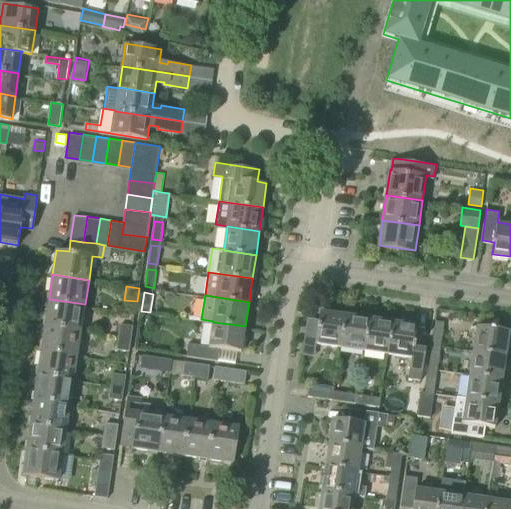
[(49,299),(45,323),(82,328),(85,304),(49,299)]
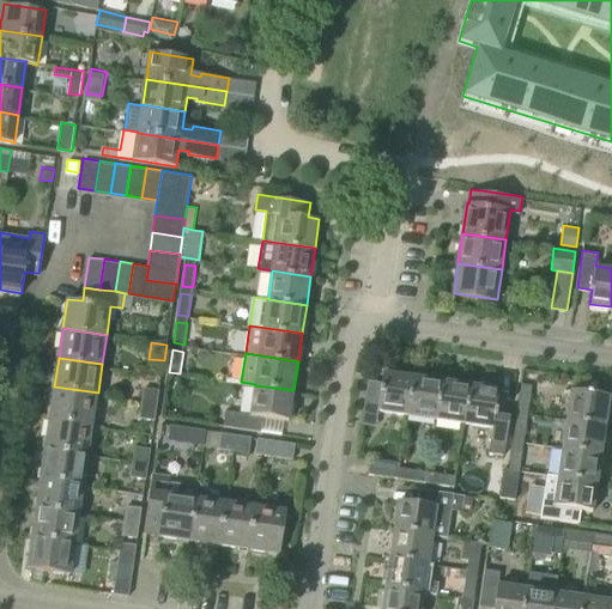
[(408,413),(413,375),(385,371),(379,408),(408,413)]
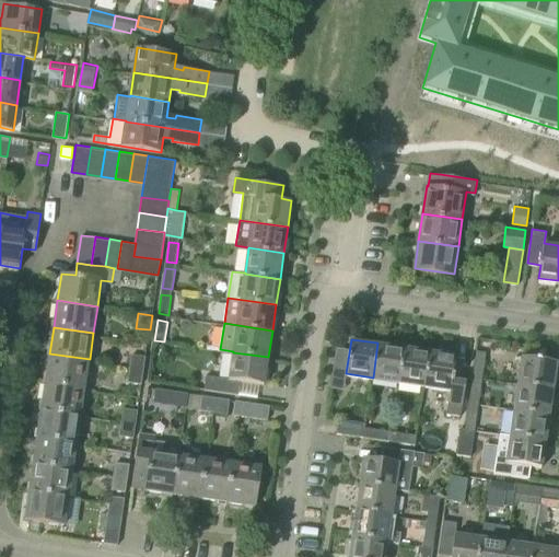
[(404,347),(377,343),(373,378),(398,381),(404,347)]
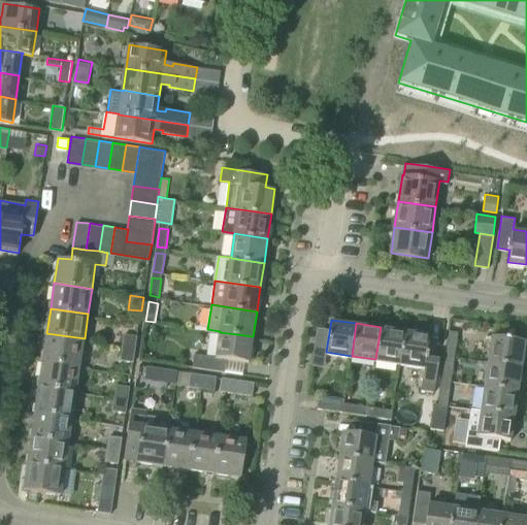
[(381,327),(375,359),(400,363),(405,330),(381,327)]
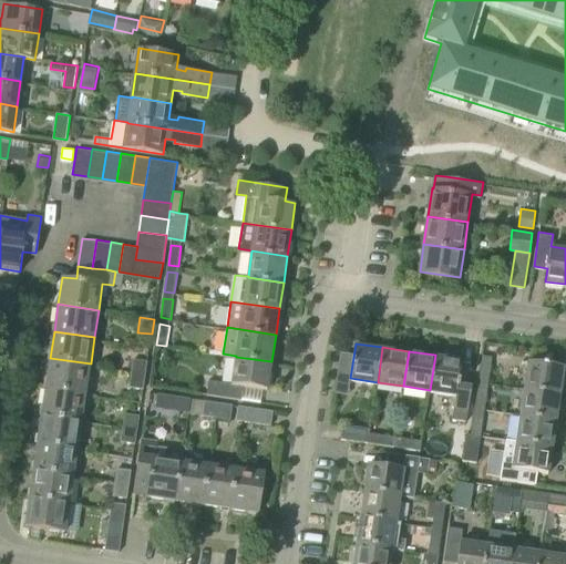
[(483,354),(479,379),(479,380),(489,381),(493,355),(483,354)]
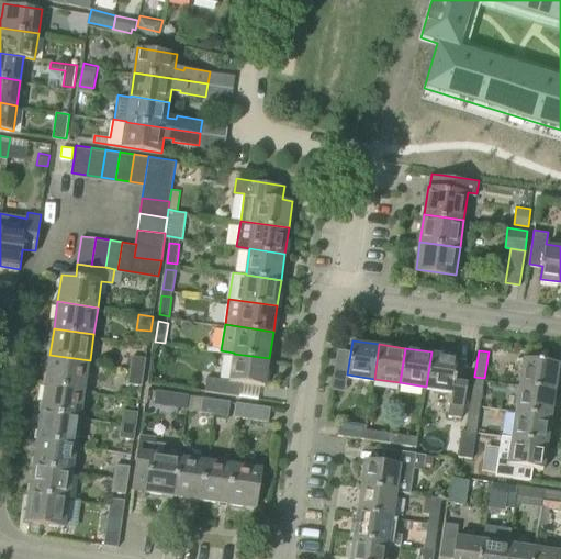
[(432,351),(426,387),(452,391),(449,414),(462,416),(468,382),(453,380),(458,356),(432,351)]
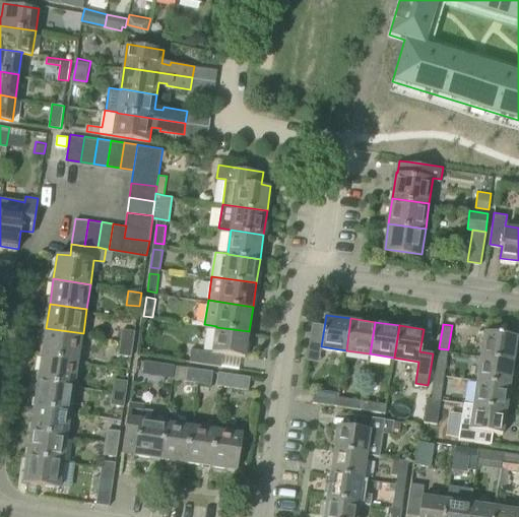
[(249,331),(216,327),(213,350),(192,347),(190,360),(221,365),(222,352),(245,356),(249,331)]
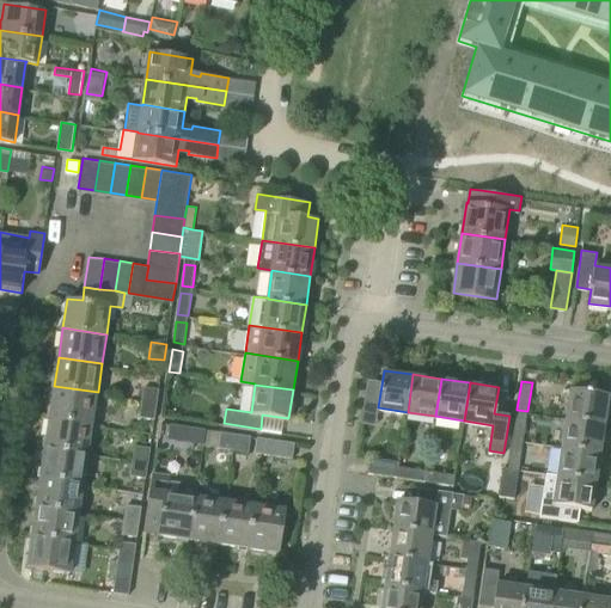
[(54,386),(50,416),(93,422),(98,392),(54,386)]
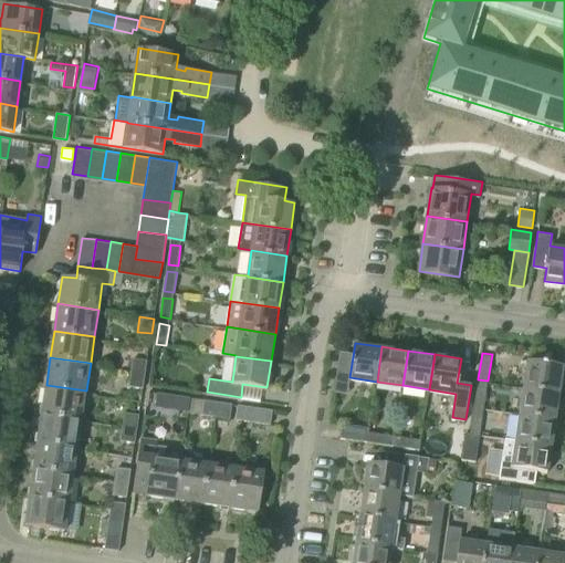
[(133,357),(132,369),(146,372),(147,360),(133,357)]
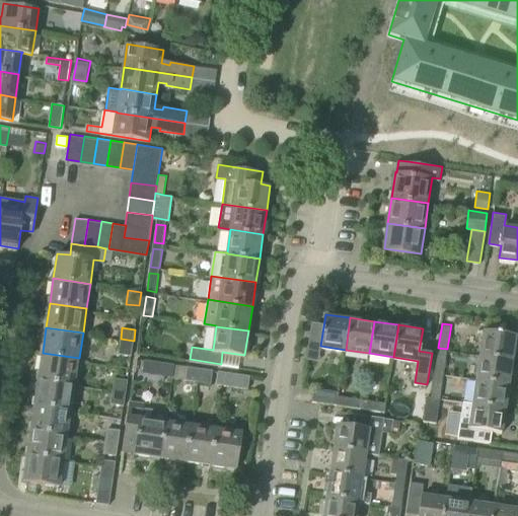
[(484,329),(481,354),(513,358),(516,334),(484,329)]
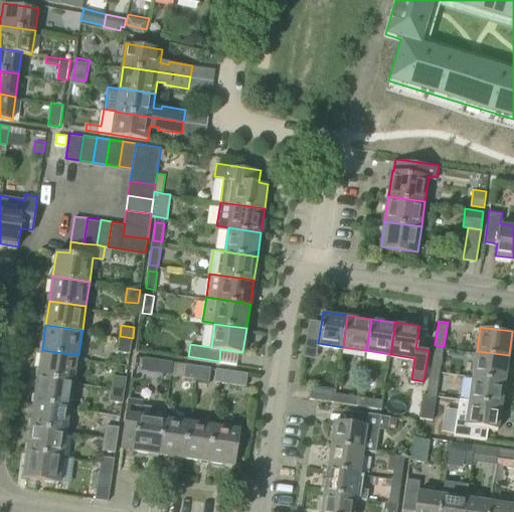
[(133,338),(120,336),(118,350),(131,351),(133,338)]
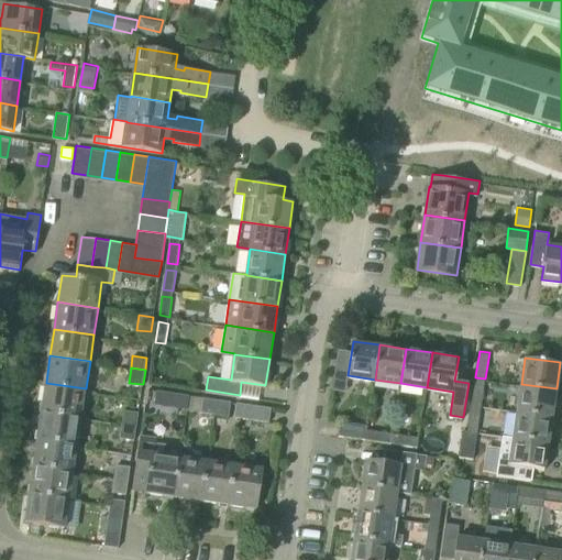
[(475,377),(472,403),(482,404),(485,379),(475,377)]
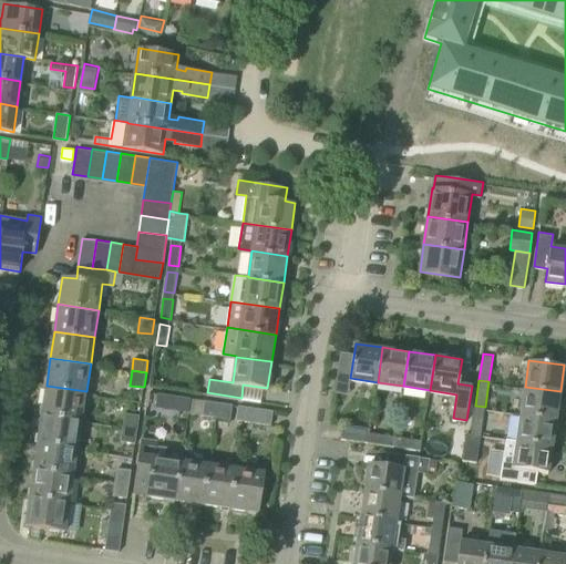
[(86,391),(47,386),(42,412),(82,419),(86,391)]
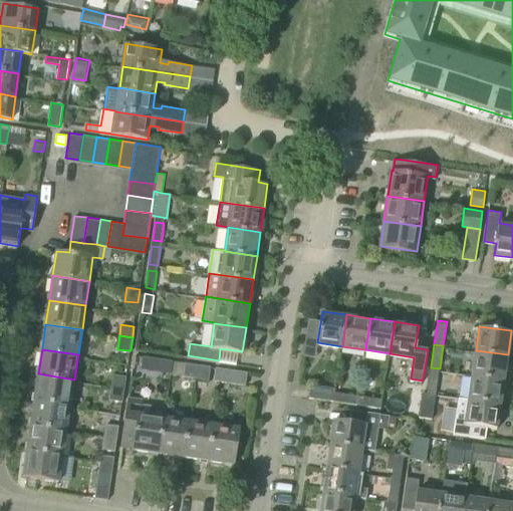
[(476,350),(473,373),(504,378),(508,354),(476,350)]
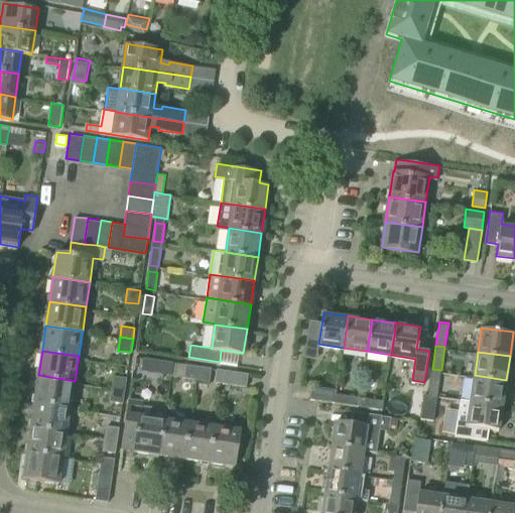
[(144,357),(142,370),(154,372),(155,359),(144,357)]
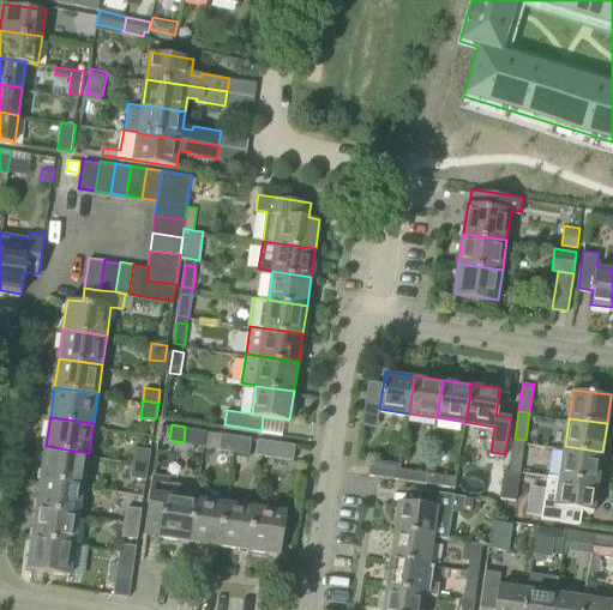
[(234,450),(236,434),(223,432),(221,448),(234,450)]
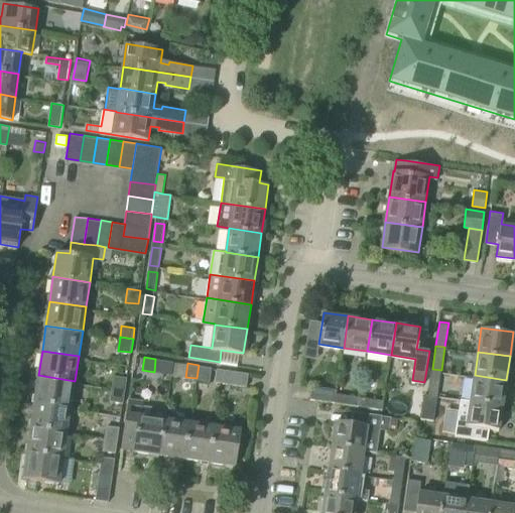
[(199,365),(197,378),(210,380),(212,367),(199,365)]
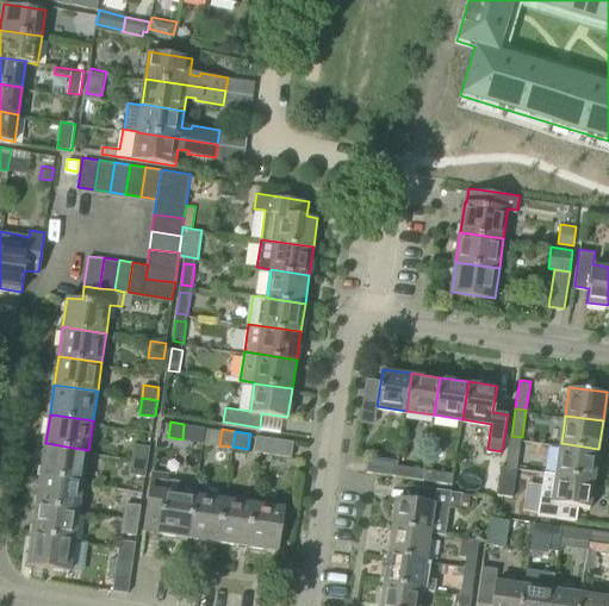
[(292,455),(294,439),(258,435),(255,450),(292,455)]
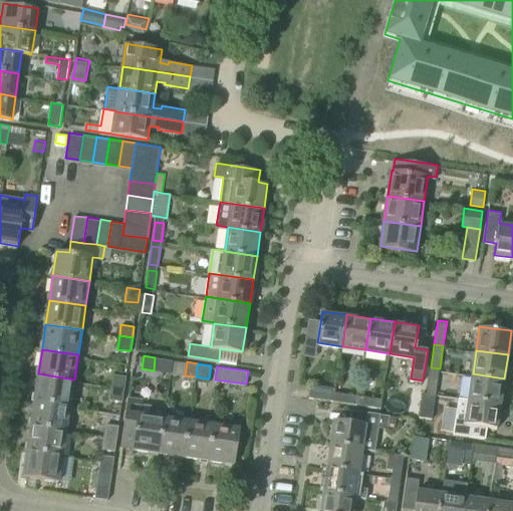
[(440,368),(431,367),(427,392),(436,393),(440,368)]
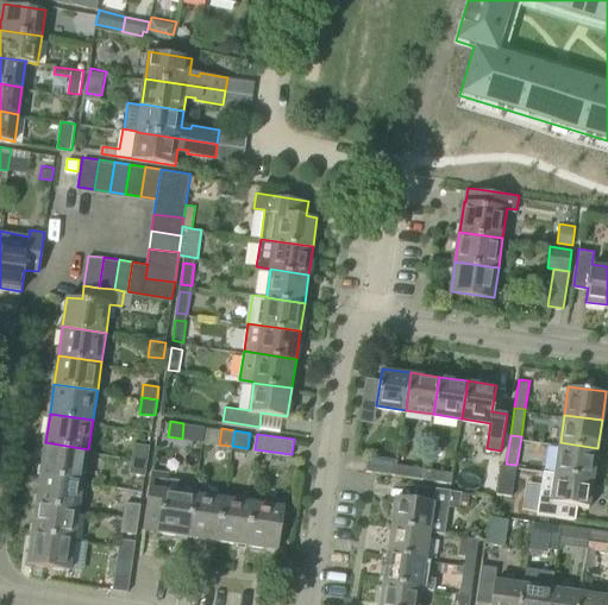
[(88,449),(45,442),(41,472),(83,479),(88,449)]
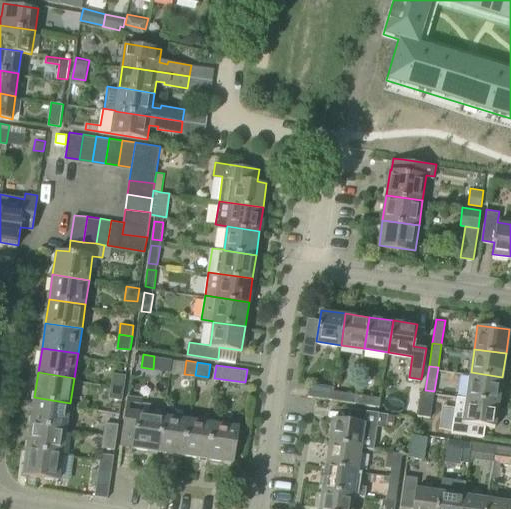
[(113,372),(112,384),(124,386),(126,374),(113,372)]
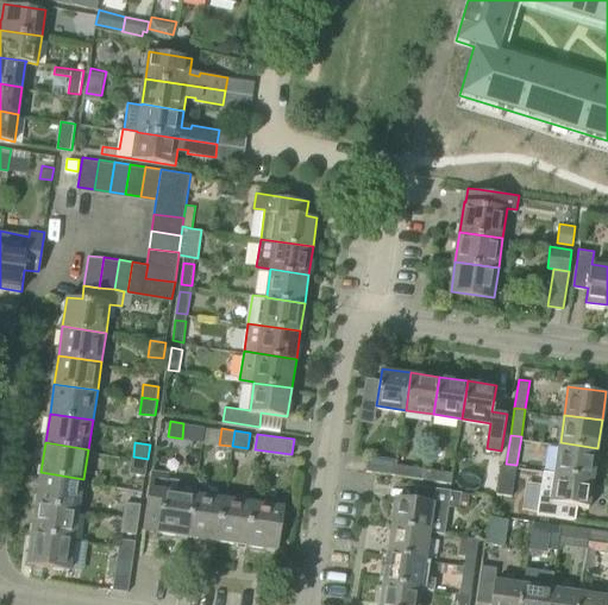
[(561,442),(556,471),(594,477),(597,448),(561,442)]
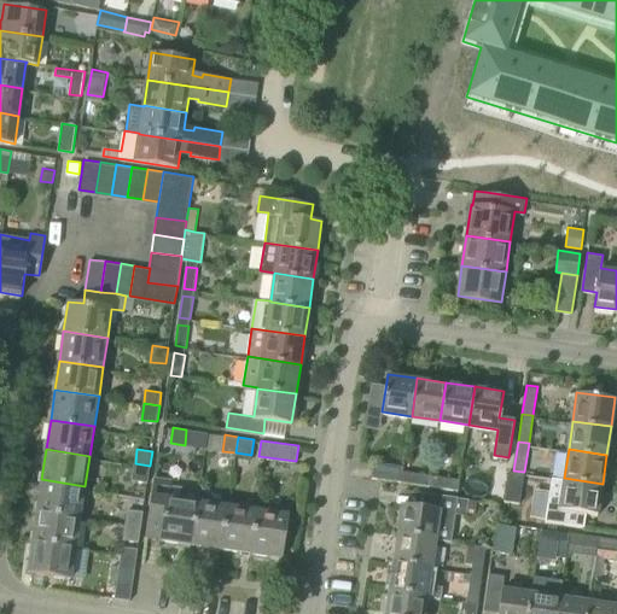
[(402,480),(403,469),(403,465),(374,460),(372,475),(402,480)]
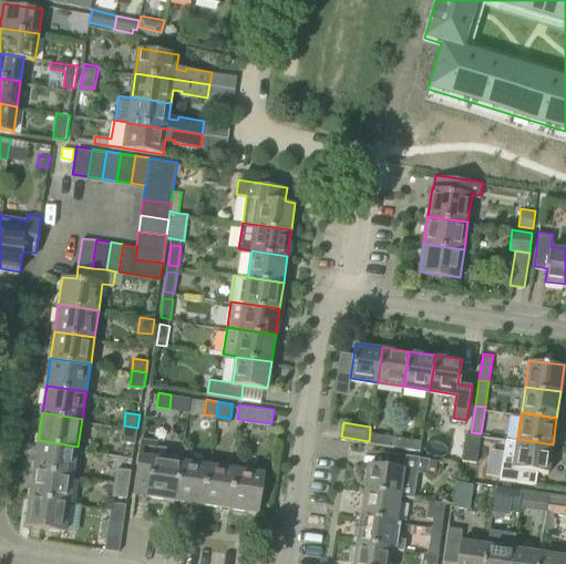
[(137,428),(124,426),(122,441),(135,442),(137,428)]
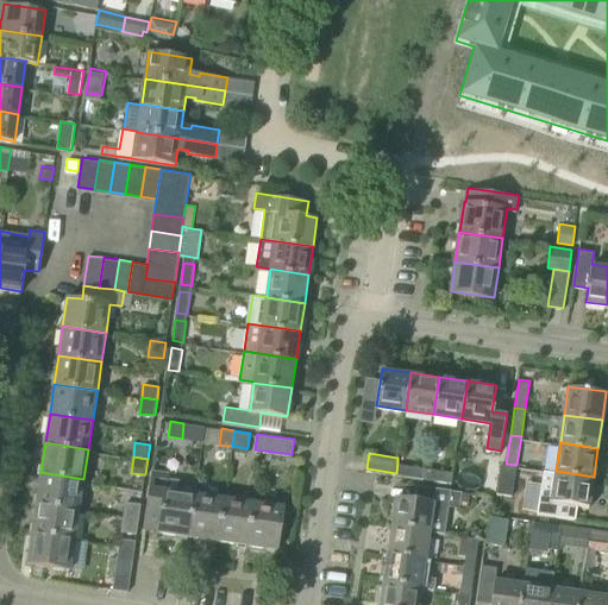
[(425,466),(397,462),(396,473),(424,477),(425,466)]
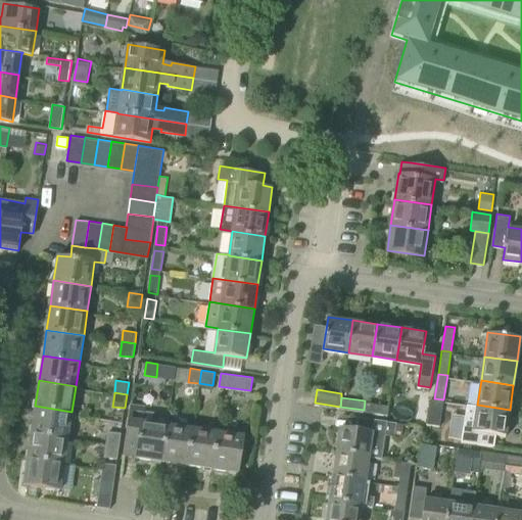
[(434,398),(430,397),(426,423),(440,425),(443,399),(434,398)]
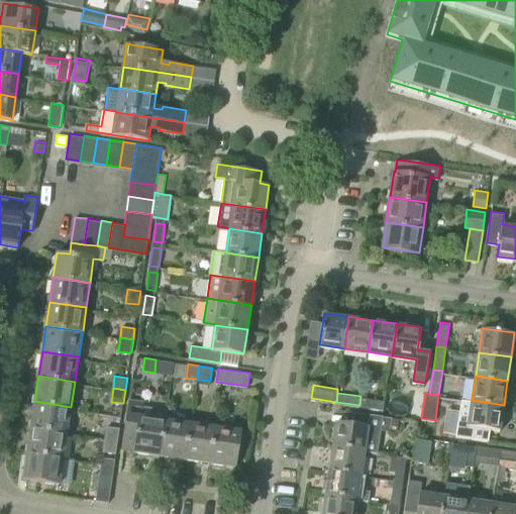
[(360,396),(359,405),(384,409),(385,400),(360,396)]
